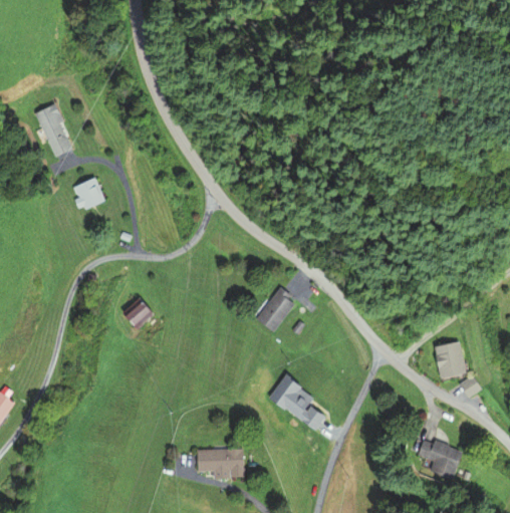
[(37,112),(57,156),(76,148),(56,104),(37,112)]
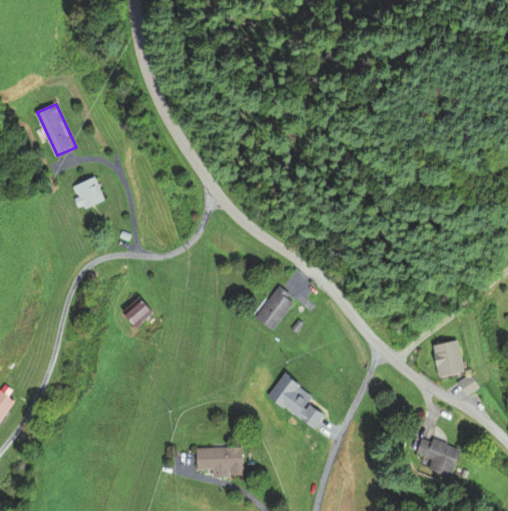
[(106,202),(101,178),(75,183),(80,208),(106,202)]
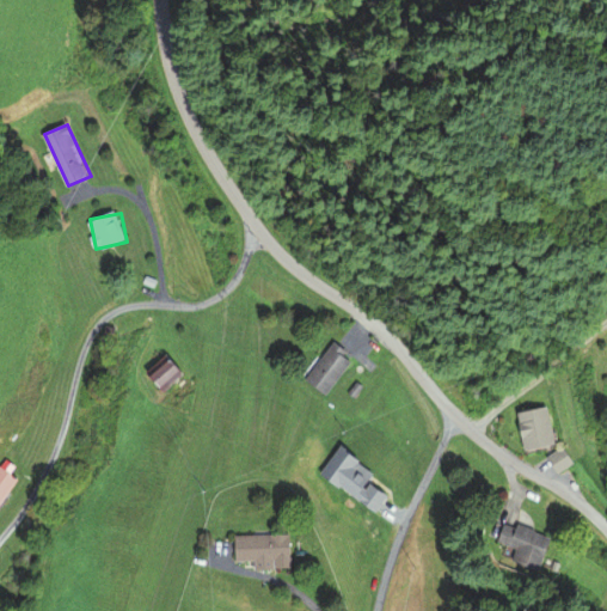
[(335,342),(305,379),(326,396),(356,360),(335,342)]
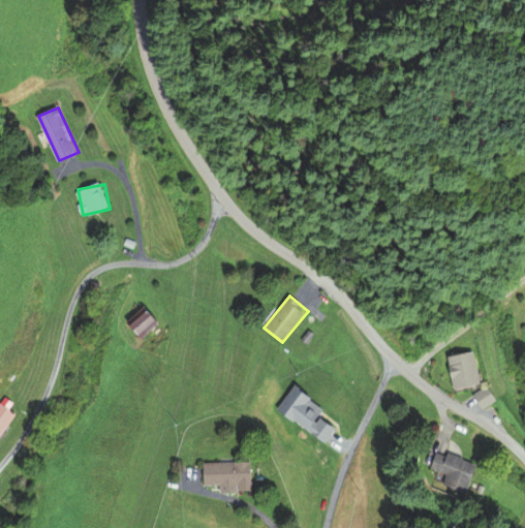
[(167,332),(145,309),(128,327),(150,348),(167,332)]
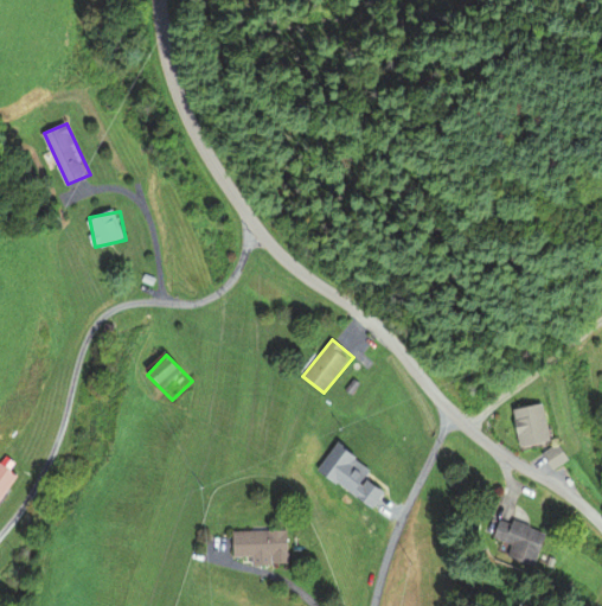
[(546,403),(513,409),(518,446),(551,441),(546,403)]
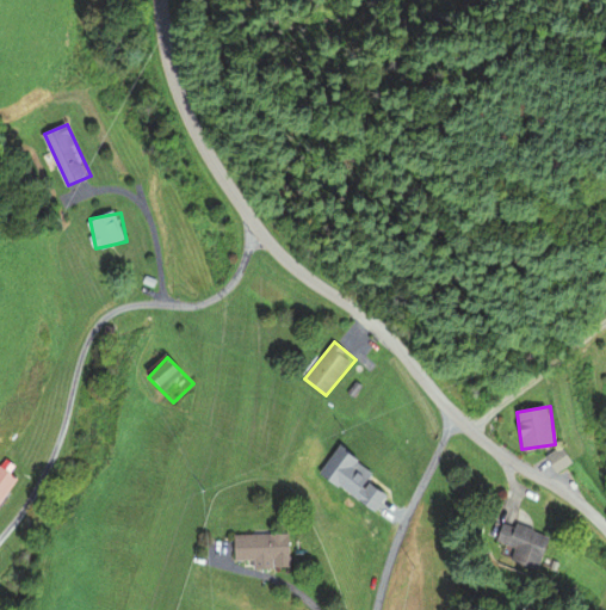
[(558,472),(572,461),(561,448),(548,457),(558,472)]
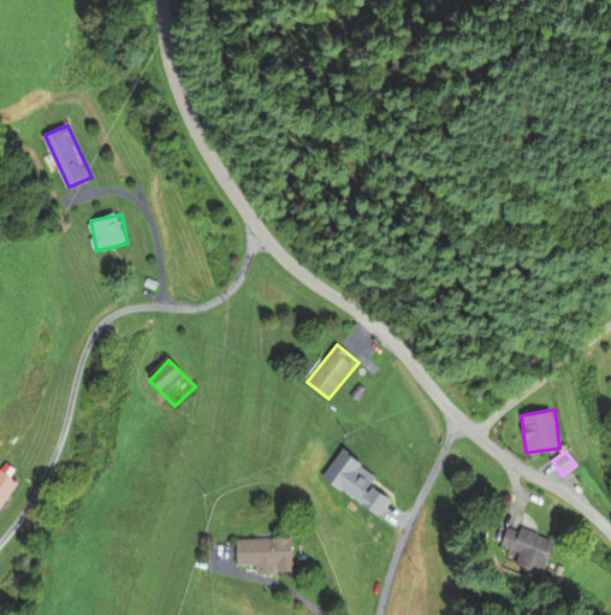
[(0,504),(16,484),(0,473),(0,504)]
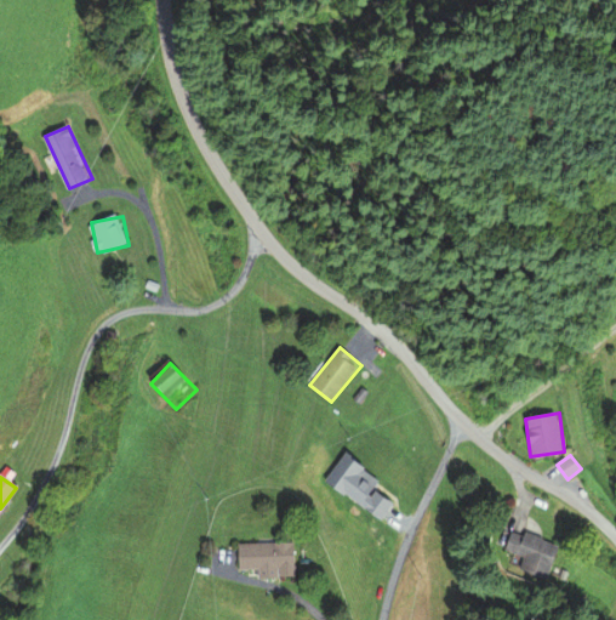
[(562,547),(508,528),(501,549),(526,558),(522,569),(549,580),(562,547)]
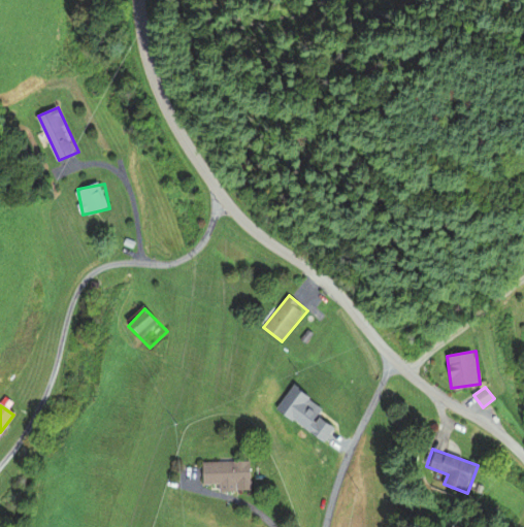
[(202,461),(202,484),(237,483),(237,490),(251,490),(250,460),(202,461)]
